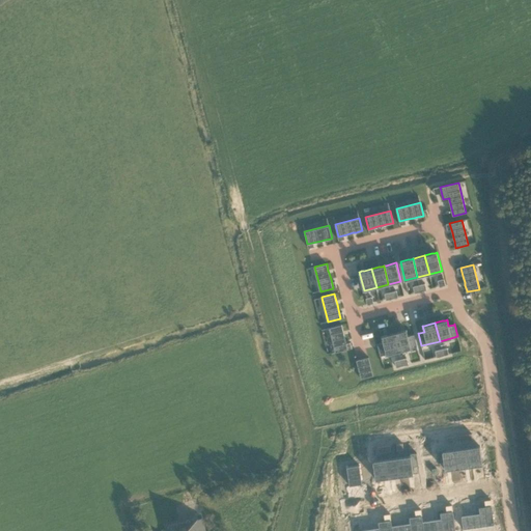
[(342,325),(330,328),(335,352),(335,353),(347,350),(346,343),(345,340),(344,334),(343,331),(342,325)]
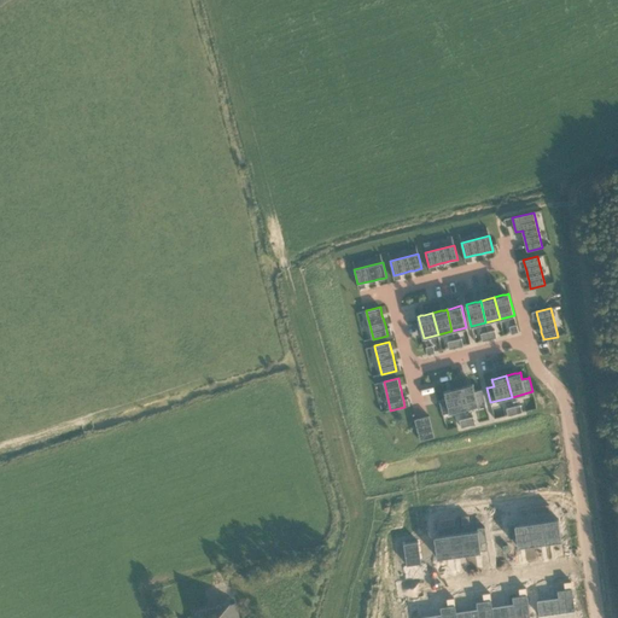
[(467,385),(459,388),(464,409),(485,403),(482,389),(481,389),(474,391),(473,384),(471,384),(467,385)]
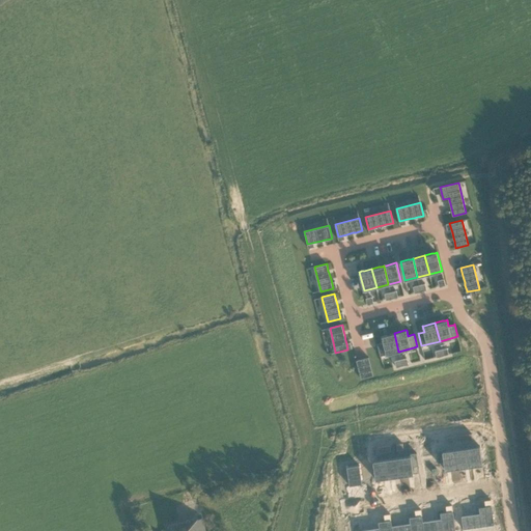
[(379,343),(378,343),(381,356),(398,352),(394,333),(387,334),(384,335),(382,336),(383,342),(379,343)]
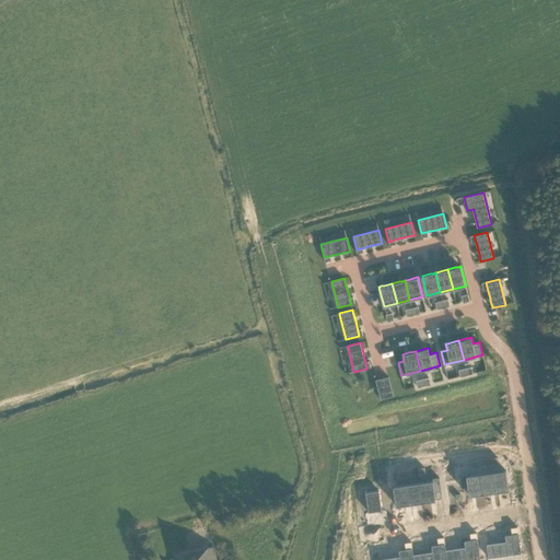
[(376,380),(375,380),(381,399),(394,396),(388,376),(387,376),(376,380)]
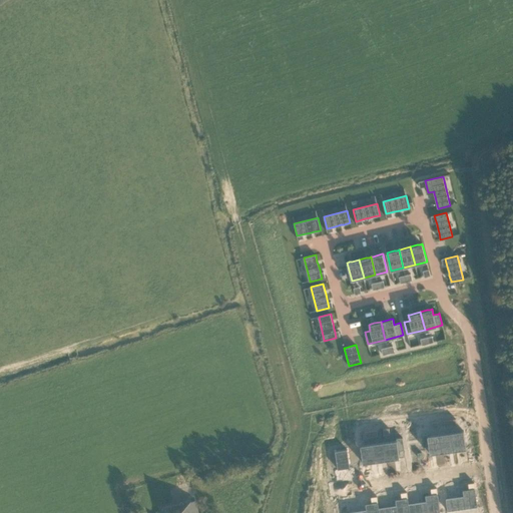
[(445,454),(458,452),(455,434),(443,436),(445,454)]
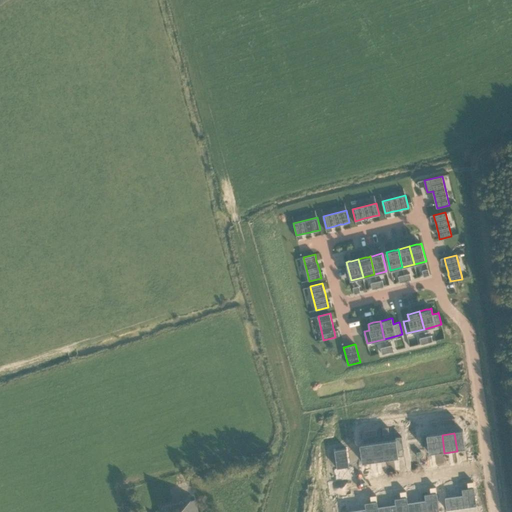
[(432,455),(444,453),(442,435),(430,437),(432,455)]
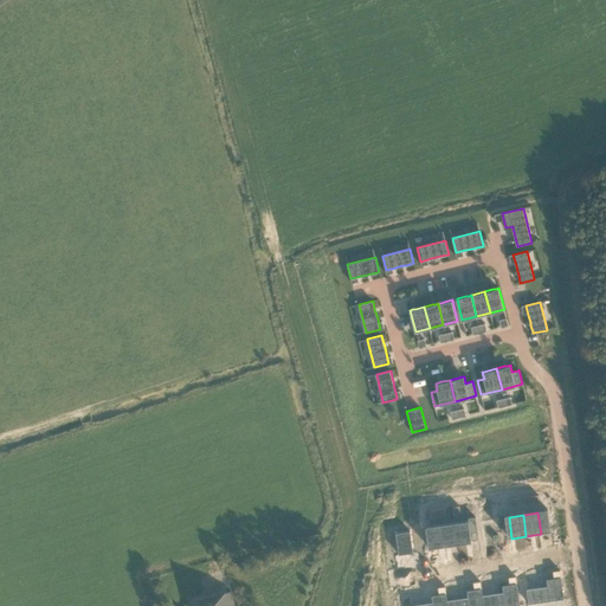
[(497,540),(511,539),(509,517),(494,520),(494,516),(487,517),(489,534),(496,534),(497,540)]
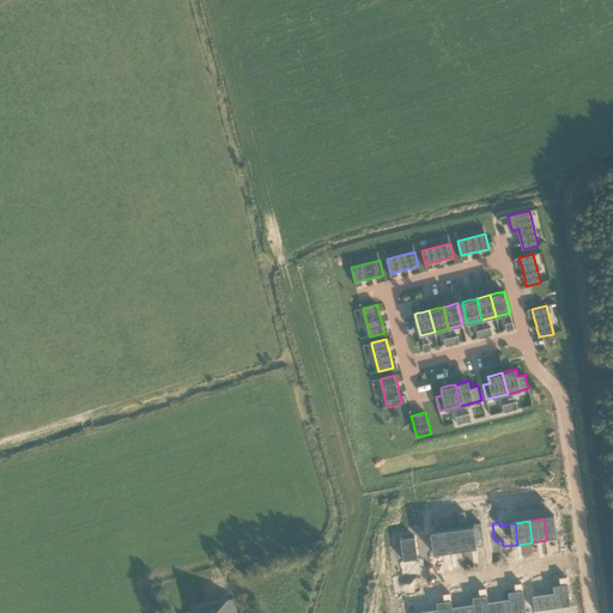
[(466,527),(466,530),(451,532),(455,553),(469,551),(468,545),(475,544),(473,527),(466,527)]
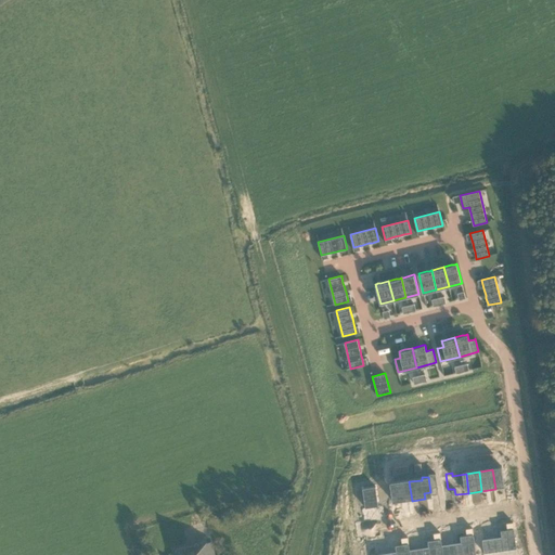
[(399,503),(412,501),(409,481),(396,483),(399,503)]
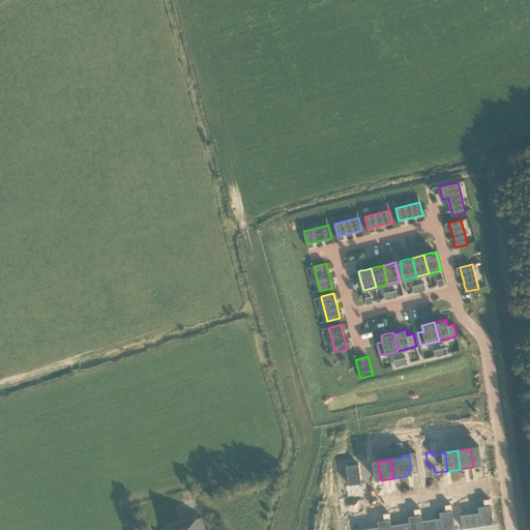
[(367,482),(381,480),(378,462),(365,464),(367,482)]
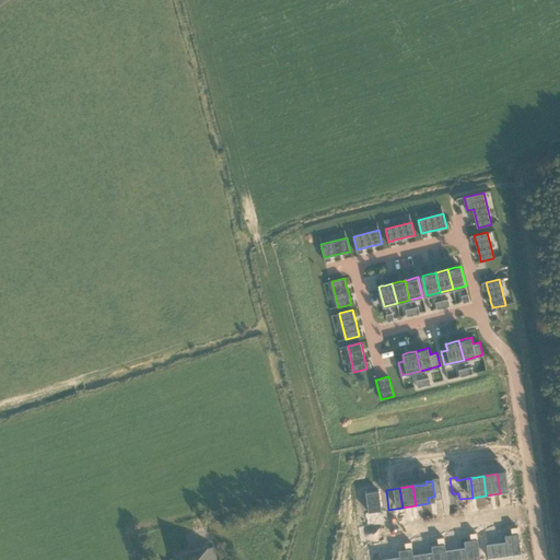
[(378,491),(365,492),(369,512),(382,511),(378,491)]
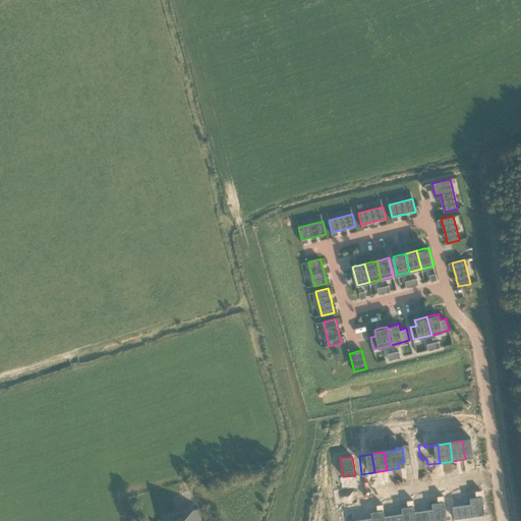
[(445,518),(475,514),(473,496),(460,498),(461,503),(443,506),(445,518)]
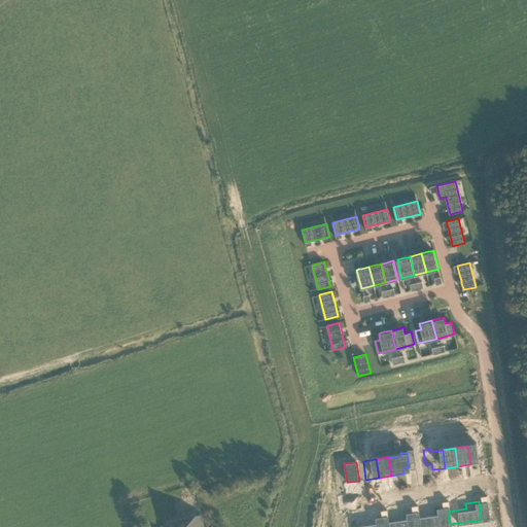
[(429,526),(443,525),(440,507),(433,507),(428,508),(428,515),(410,518),(411,526),(429,526)]
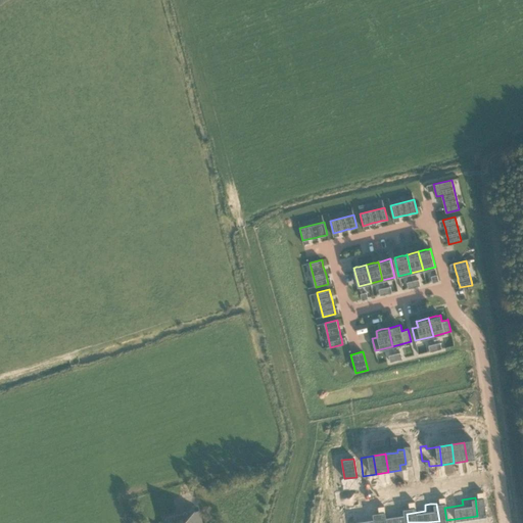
[(394,509),(395,516),(376,518),(377,522),(408,522),(407,514),(406,508),(400,509),(394,509)]
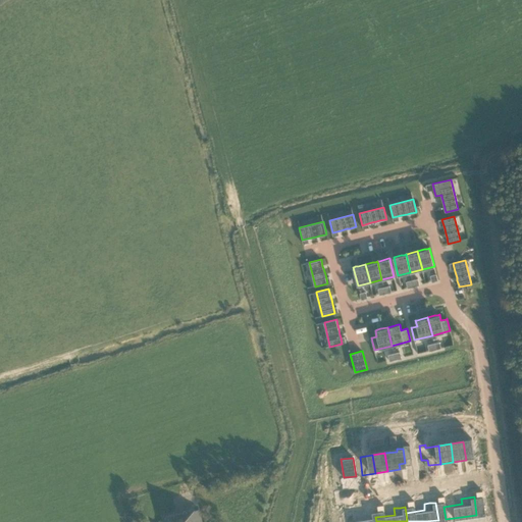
[(202,521),(199,509),(162,516),(163,521),(202,521)]
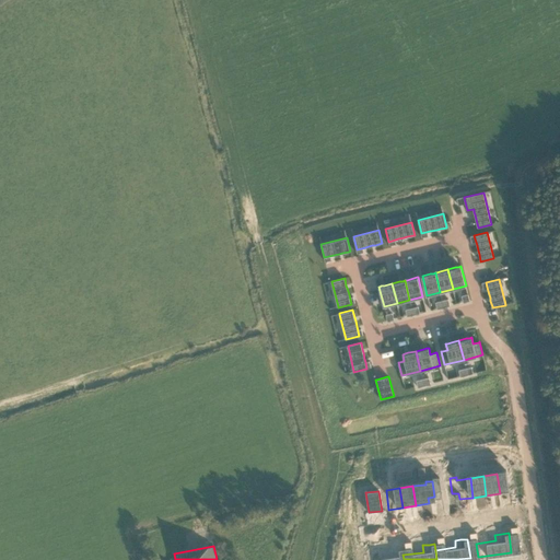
[(370,559),(404,559),(403,555),(403,548),(396,549),(389,550),(391,557),(370,559)]
